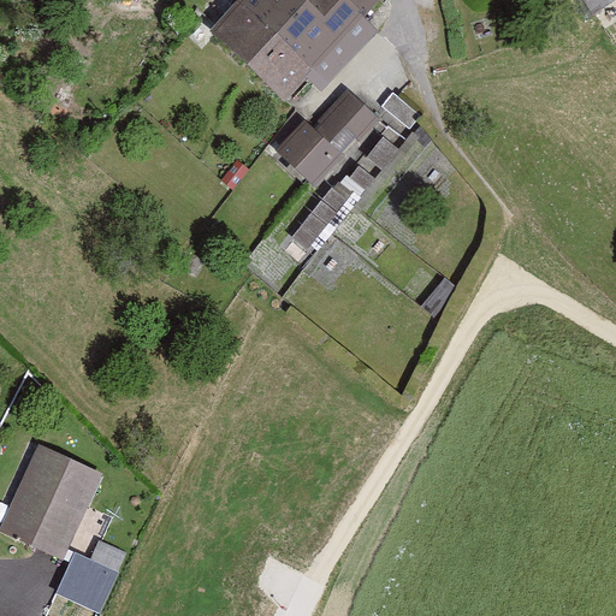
[(366,22),(384,0),(242,0),(208,37),(285,107),(314,75),(330,88),(379,34),(366,22)]
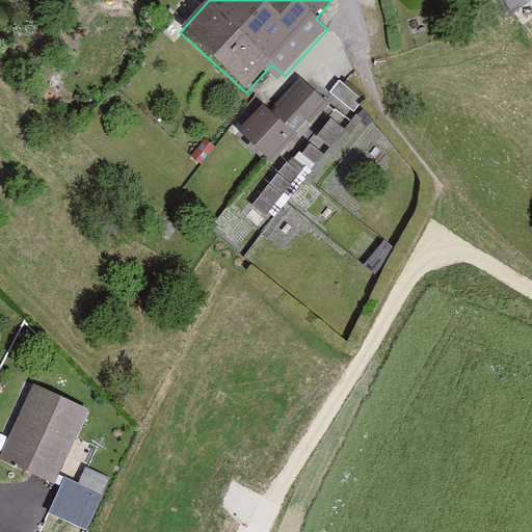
[(507,0),(513,9),(528,0),(507,0)]
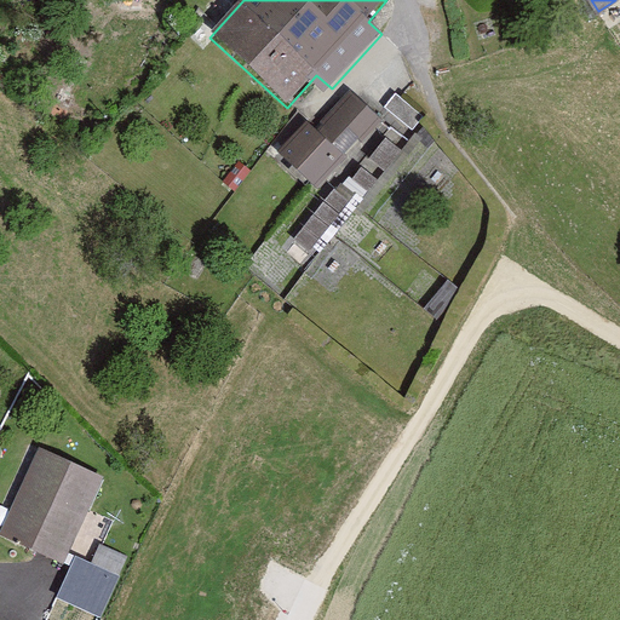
[(319,138),(346,162),(382,124),(355,99),(319,138)]
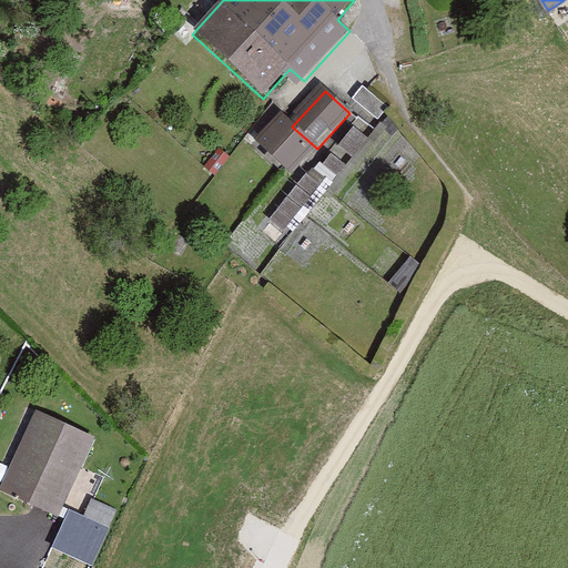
[(365,91),(356,103),(381,123),(391,111),(365,91)]
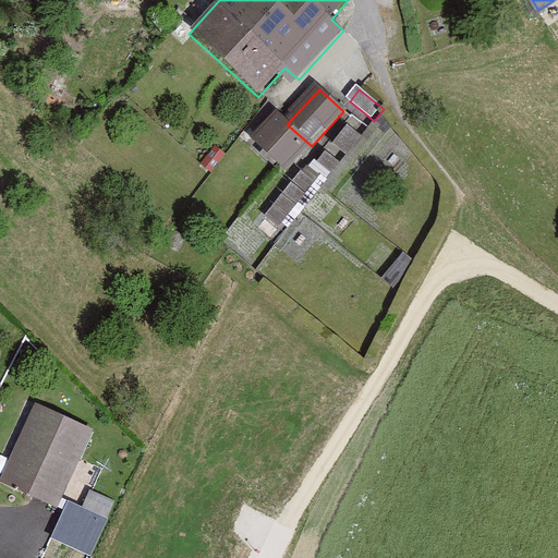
[(279,117),(257,141),(289,170),(312,146),(287,124),(279,117)]
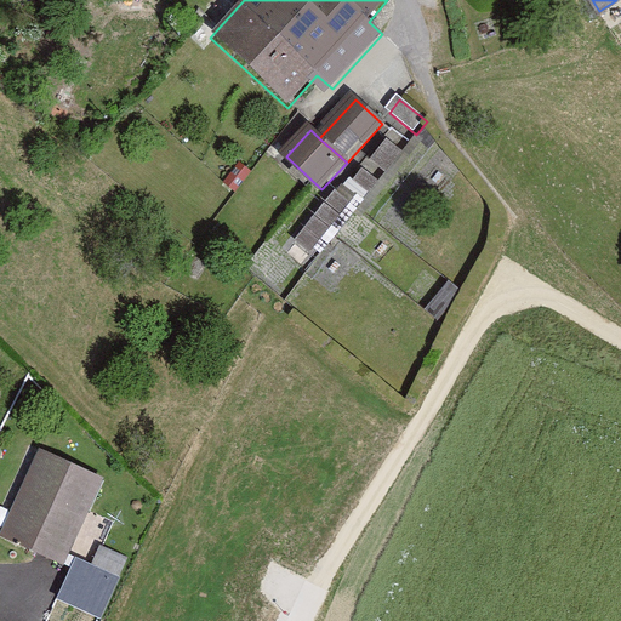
[(296,235),(315,252),(377,183),(358,165),(296,235)]
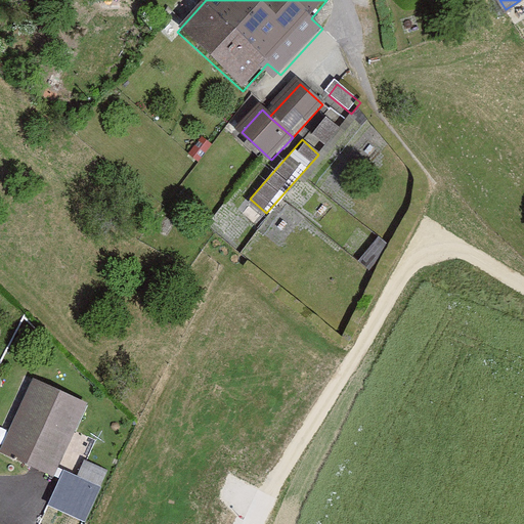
[(89,405),(34,379),(0,447),(0,451),(53,478),(89,405)]
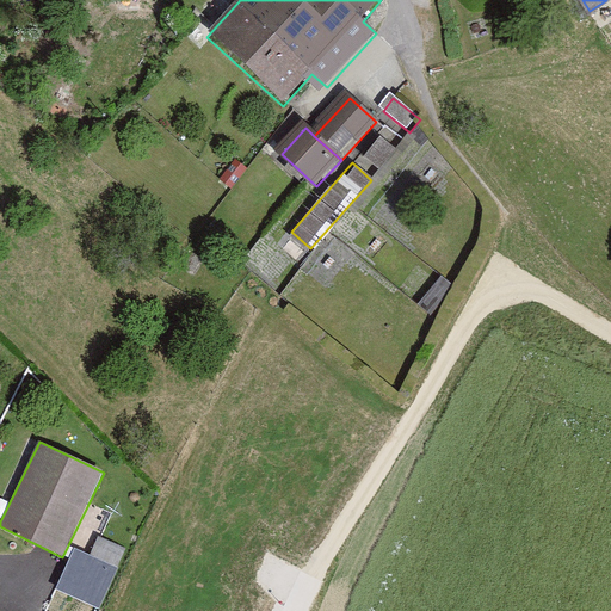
[(56,591),(99,610),(118,569),(75,549),(56,591)]
